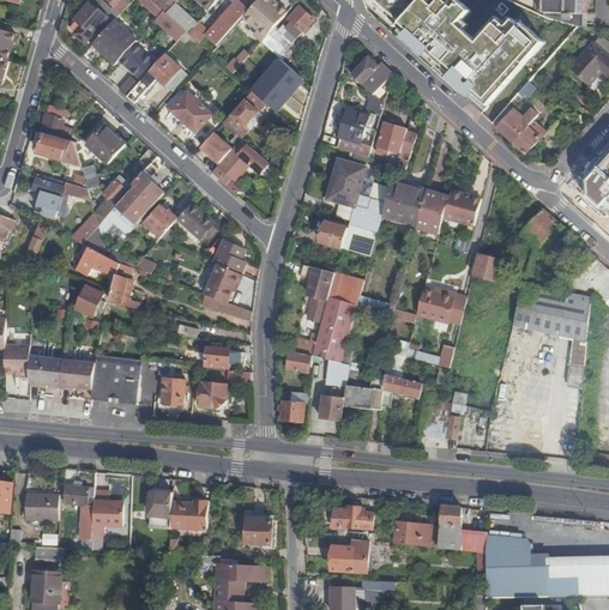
[(110,20),(116,13),(109,7),(101,0),(89,0),(74,18),(76,19),(70,25),(74,30),(73,32),(84,42),(107,17),(110,20)]
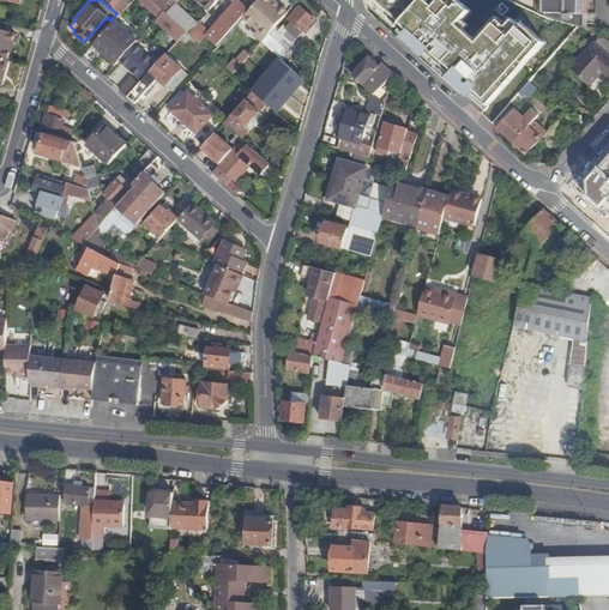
[(104,0),(112,6),(109,7),(116,13),(128,0),(104,0)]
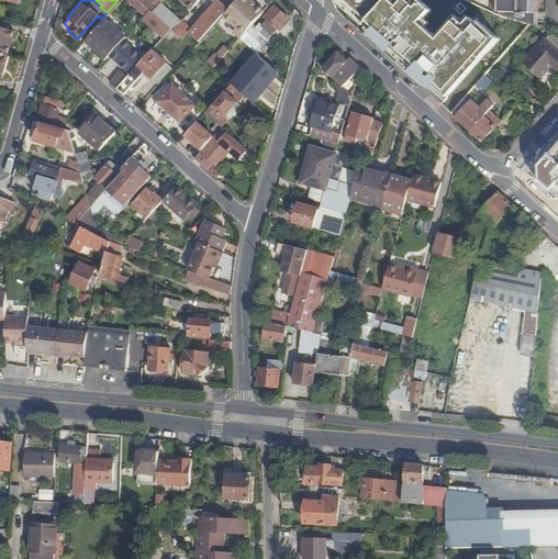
[(196,41),(213,22),(214,23),(220,17),(219,15),(226,7),(227,8),(234,0),(227,0),(225,2),(226,3),(224,6),(218,0),(213,0),(188,29),(186,32),(196,41)]
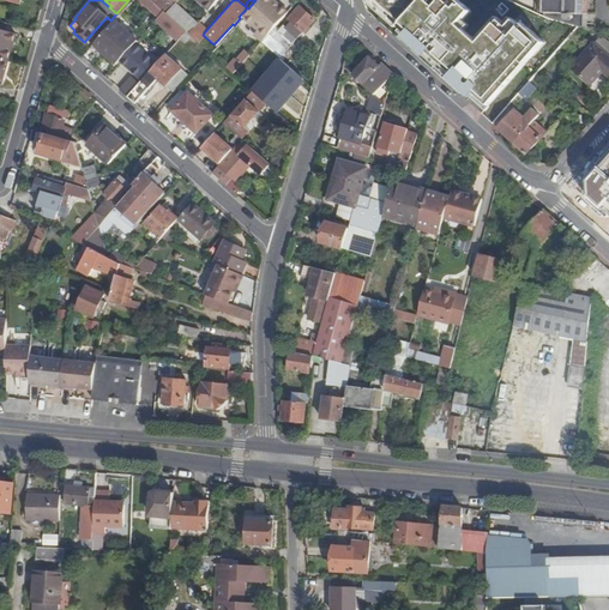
[(255,0),(248,8),(241,16),(255,28),(252,32),(259,40),(285,10),(275,0),(255,0)]
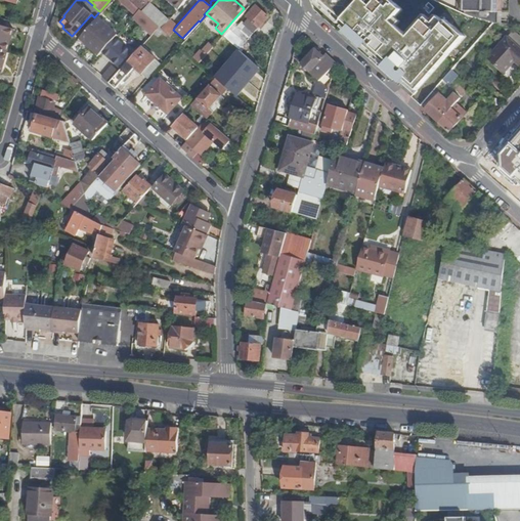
[(307,0),(310,6),(320,15),(408,92),(414,87),(462,33),(440,14),(437,17),(429,11),(425,15),(417,8),(398,28),(392,22),(396,17),(392,13),(399,6),(392,0),(307,0)]
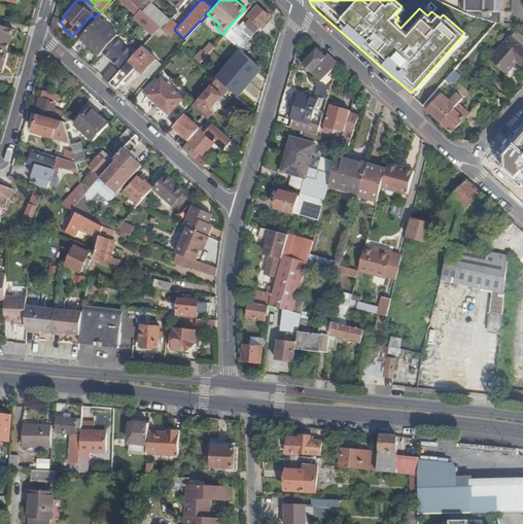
[(465,0),(465,11),(469,13),(471,14),(494,23),(498,23),(498,11),(500,11),(500,0),(465,0)]
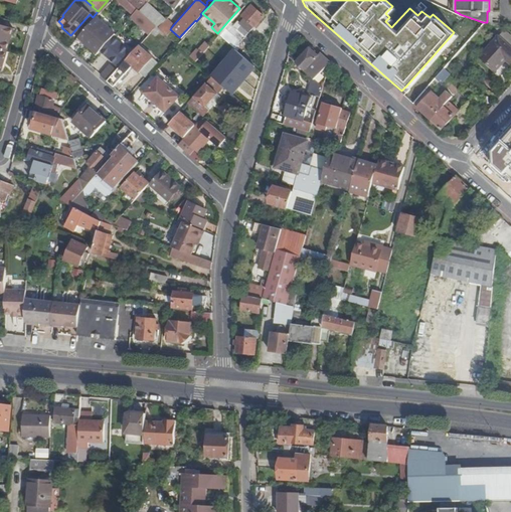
[(135,8),(128,1),(123,7),(131,13),(135,8)]
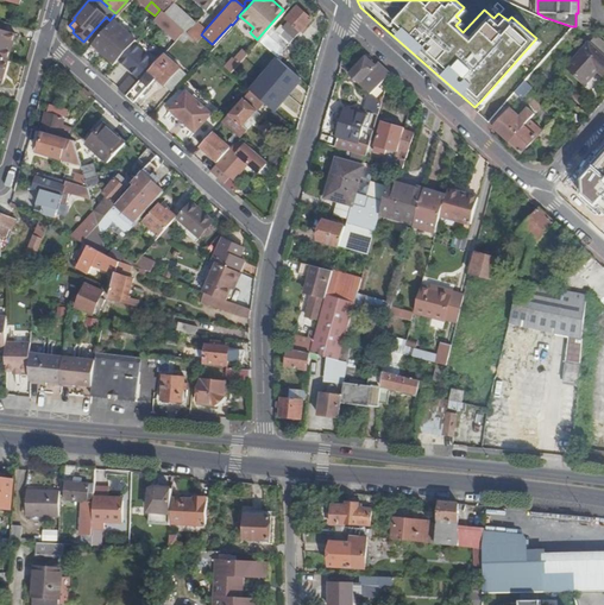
[(169,4),(162,11),(182,29),(182,30),(184,31),(193,21),(170,1),(169,4)]
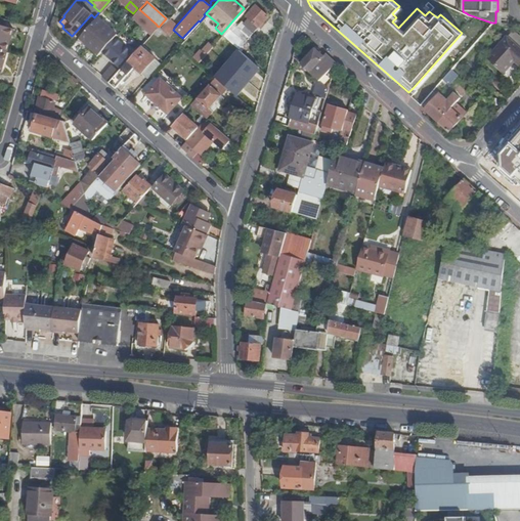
[(266,15),(254,4),(244,15),(248,18),(243,25),(251,32),(256,26),(257,26),(266,15)]
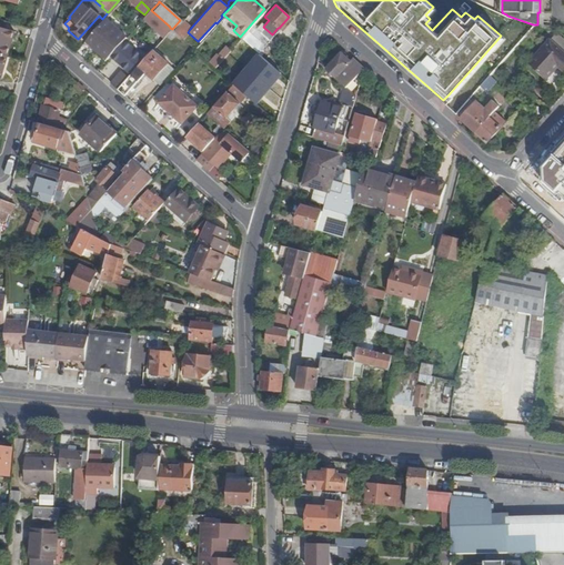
[(151,10),(149,9),(144,14),(142,17),(162,34),(170,27),(151,10)]
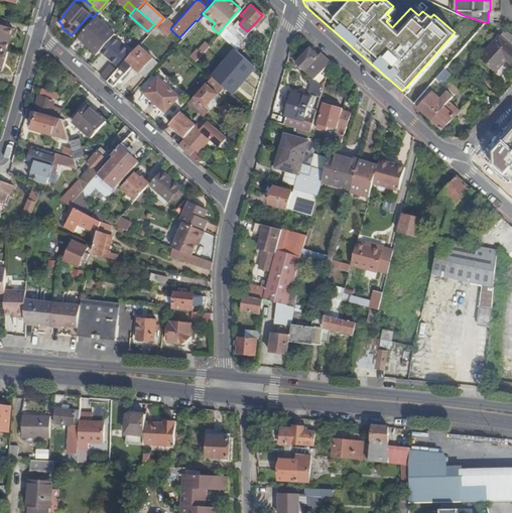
[(205,19),(202,15),(197,21),(180,38),(175,44),(179,48),(181,46),(190,53),(188,56),(194,60),(198,57),(208,45),(200,37),(198,39),(193,45),(186,40),(192,34),(205,19)]
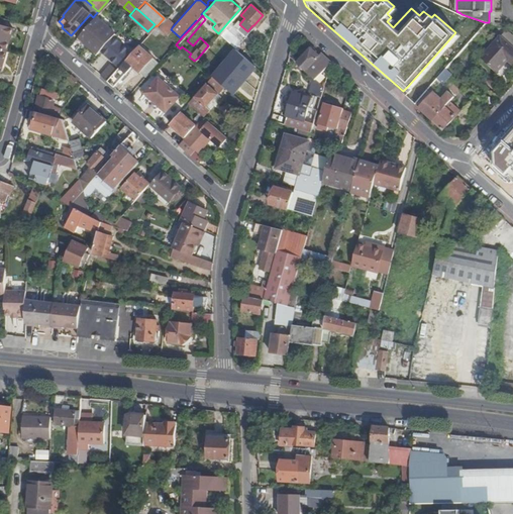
[(112,34),(93,17),(77,36),(96,53),(99,48),(109,37),(112,34)]
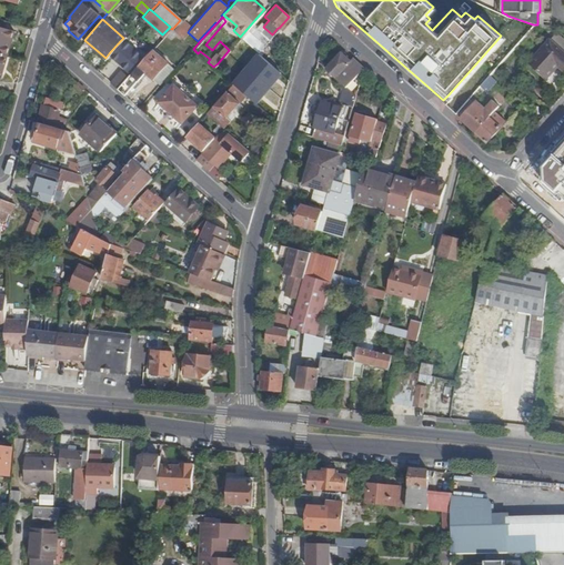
[(185,24),(180,20),(172,29),(174,31),(178,33),(185,24)]
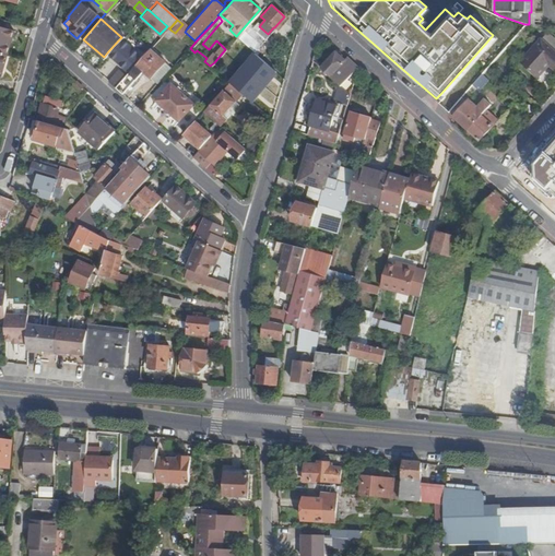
[(185,32),(187,28),(182,24),(175,33),(180,38),(187,45),(190,48),(196,42),(195,40),(185,32)]
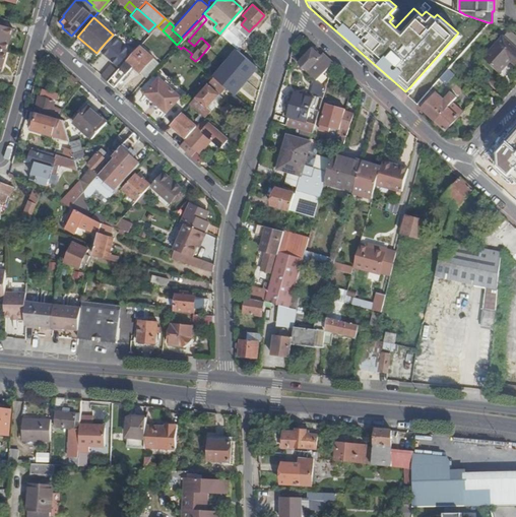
[(10,27),(0,23),(0,63),(10,27)]
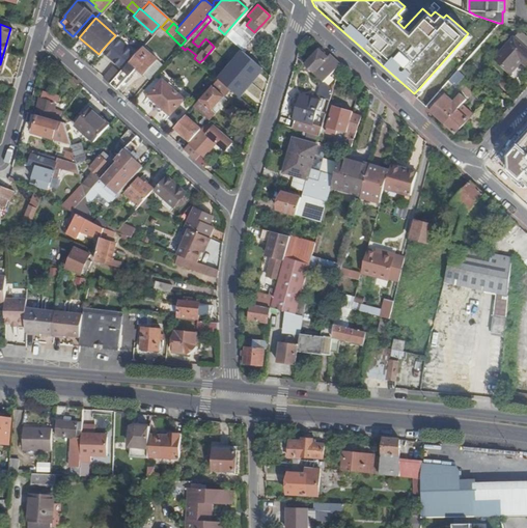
[(161,27),(159,26),(154,31),(158,35),(163,29),(161,27)]
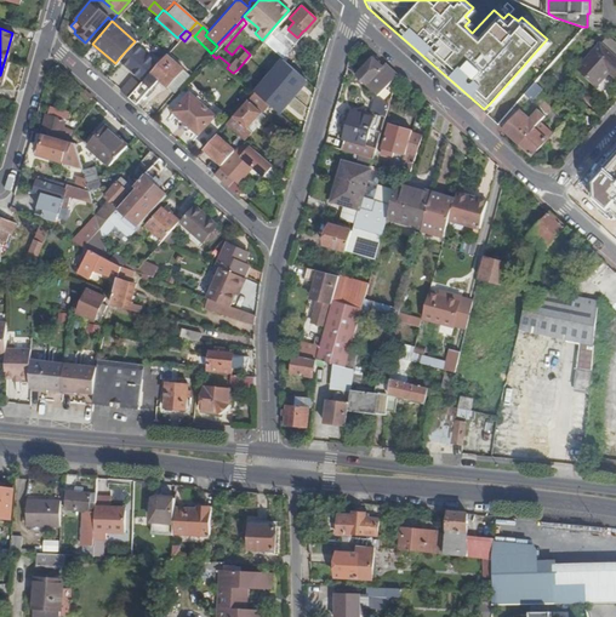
[(615,46),(604,35),(598,43),(615,60),(615,46)]
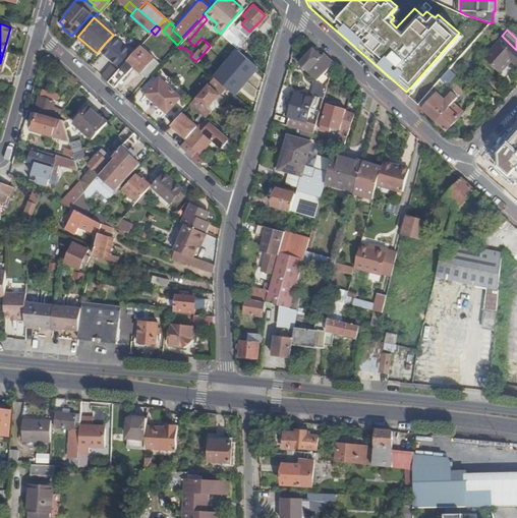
[(161,46),(169,43),(166,35),(158,38),(161,46)]
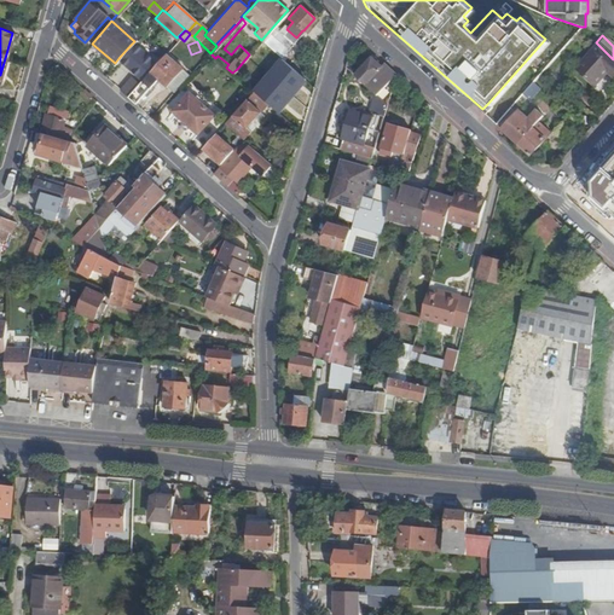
[(237,47),(230,41),(224,48),(231,54),(237,47)]
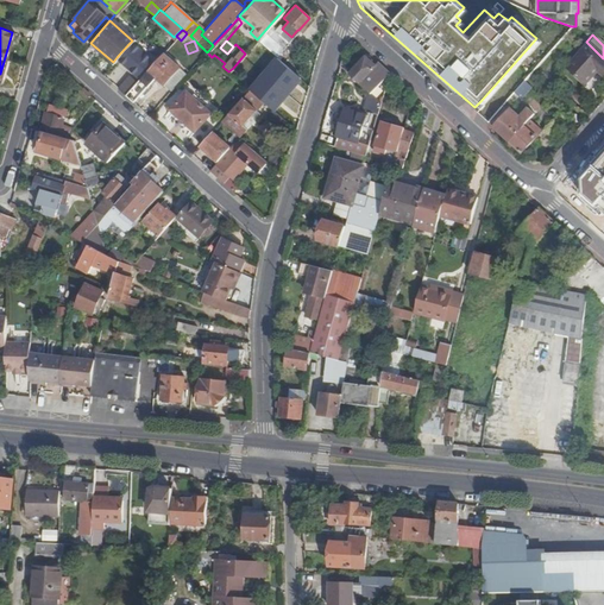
[(260,43),(257,41),(251,46),(255,50),(260,43)]
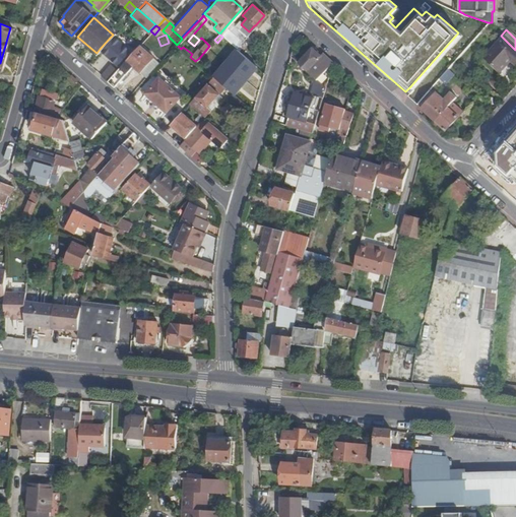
[(515,58),(515,50),(501,36),(482,56),(498,70),(508,59),(512,63),(515,58)]
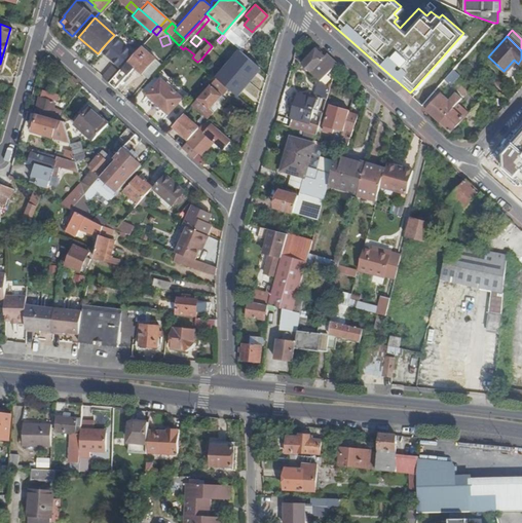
[(78,37),(76,39),(96,57),(98,53),(78,37)]
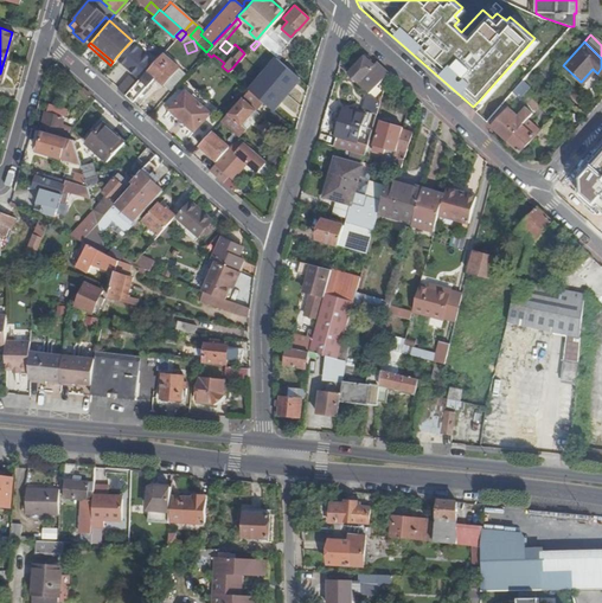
[(135,51),(128,44),(116,57),(135,75),(149,58),(142,52),(139,56),(134,51),(135,51)]
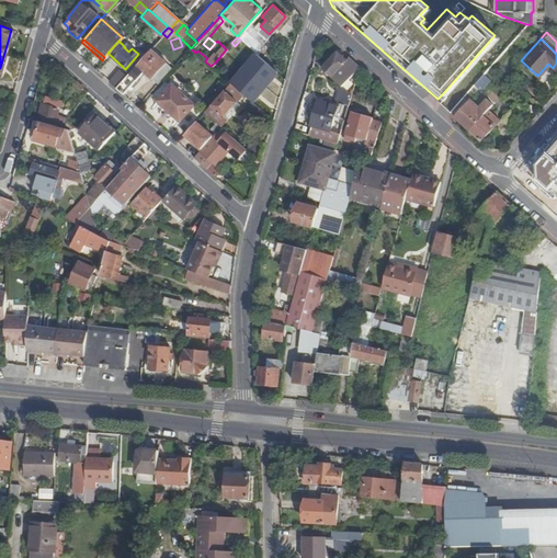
[(124,76),(113,88),(121,93),(140,71),(149,78),(163,61),(149,48),(124,76)]
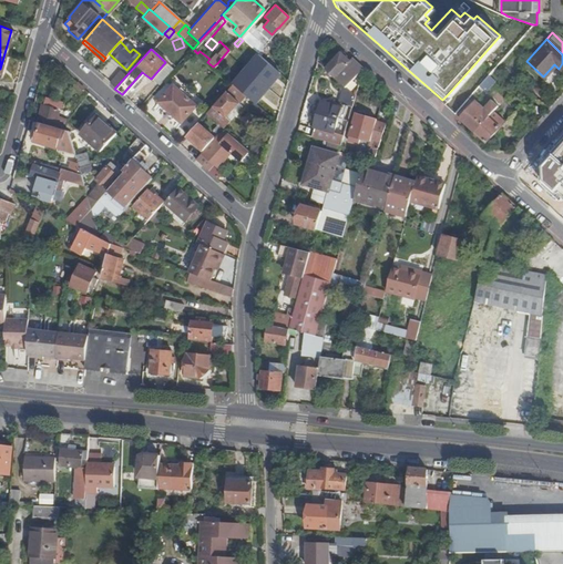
[(236,52),(235,51),(232,54),(234,57),(228,62),(244,75),(255,62),(241,49),(236,52)]
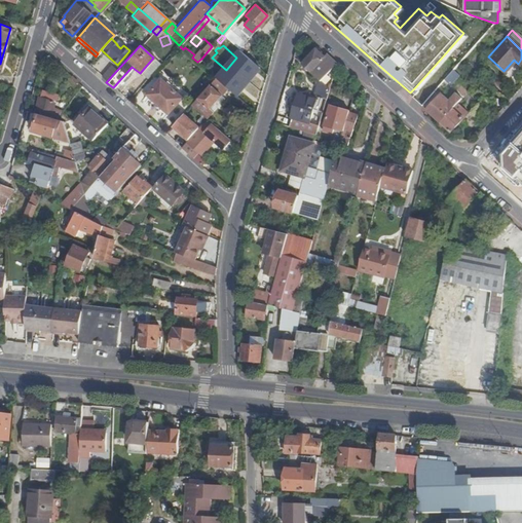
[(305,69),(318,81),(334,64),(324,54),(322,57),(313,49),(300,65),(305,69)]
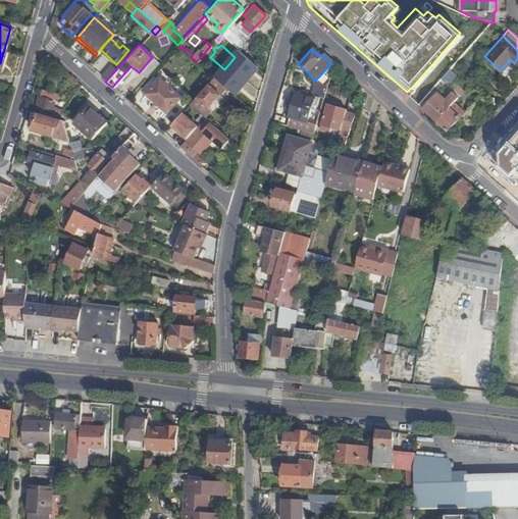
[(144,76),(157,61),(152,57),(139,72),(144,76)]
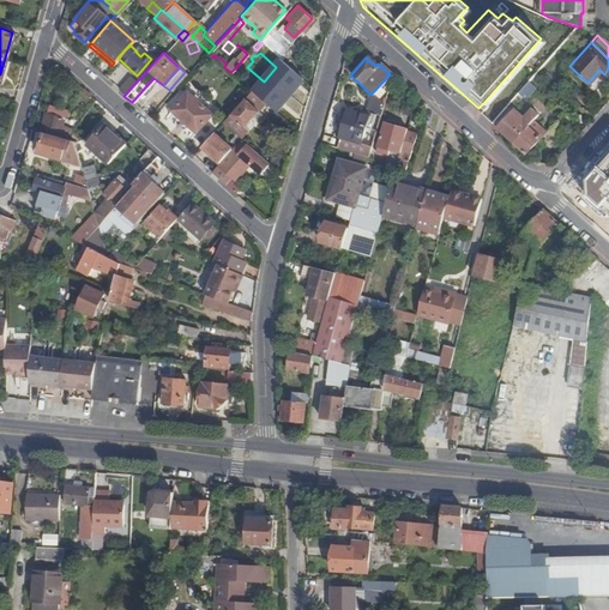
[(127,77),(116,89),(124,96),(136,83),(127,77)]
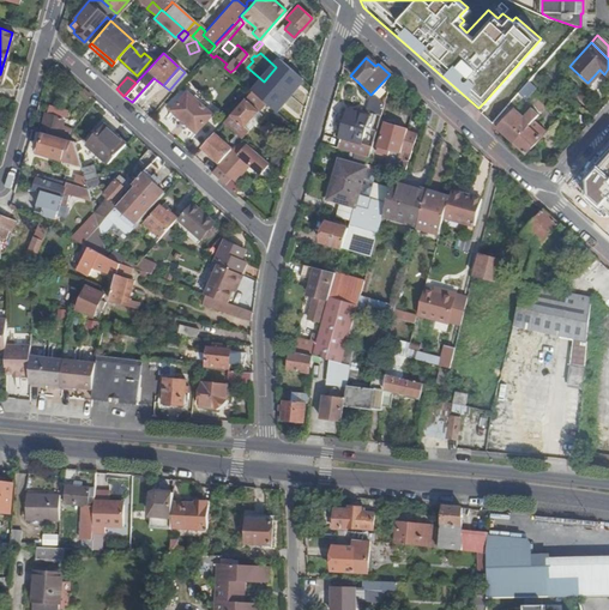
[(249,90),(254,92),(258,89),(246,78),(242,83),(249,90)]
